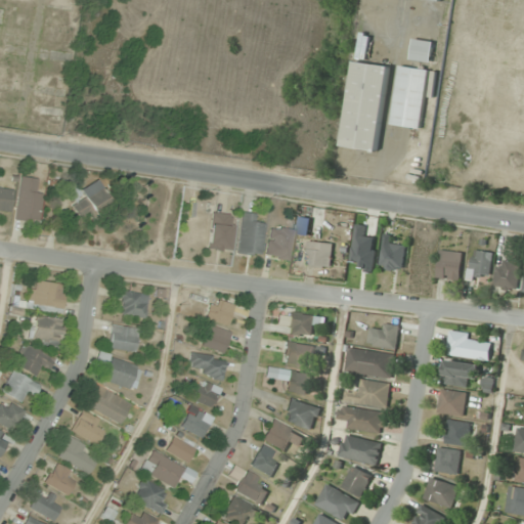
[(433,62),(435,41),(415,39),(412,60),(433,62)]
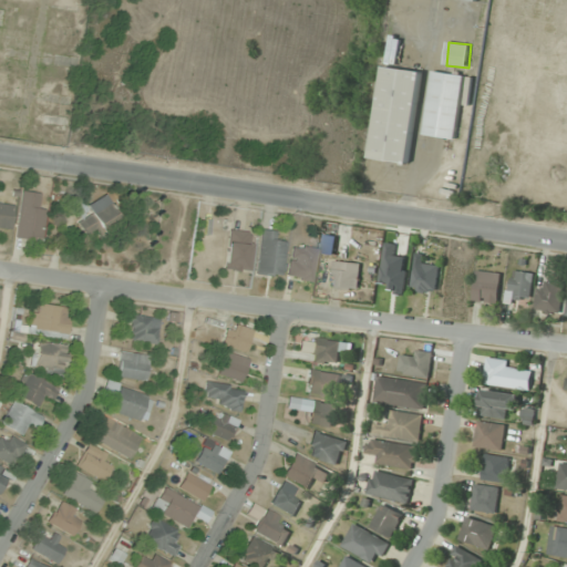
[(384,65),(372,160),(411,165),(424,71),(384,65)]
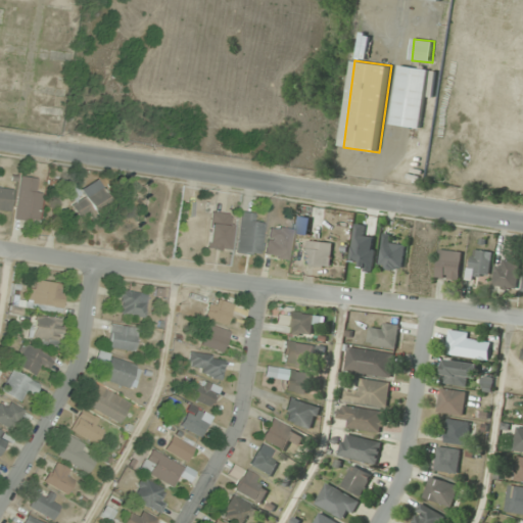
[(431,69),(400,65),(392,125),(423,129),(431,69)]
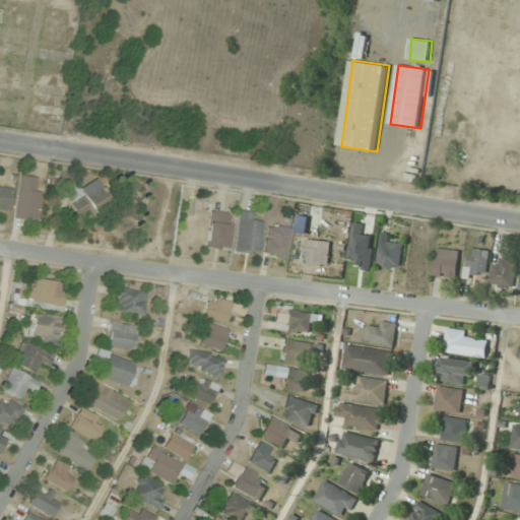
[(13,218),(36,220),(42,179),(18,176),(13,218)]
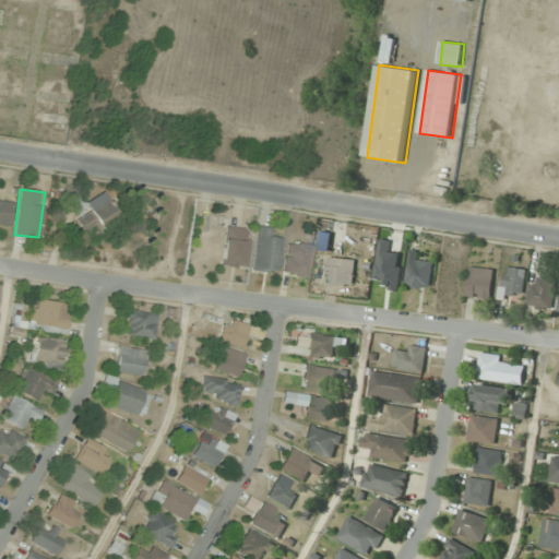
[(82,205),(76,195),(67,201),(85,234),(117,216),(104,193),(82,205)]
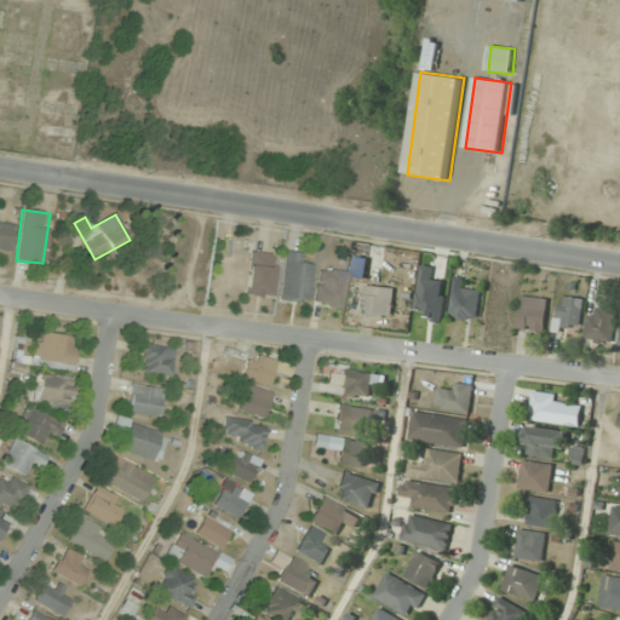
[(273,297),(275,254),(248,253),(246,296),(273,297)]
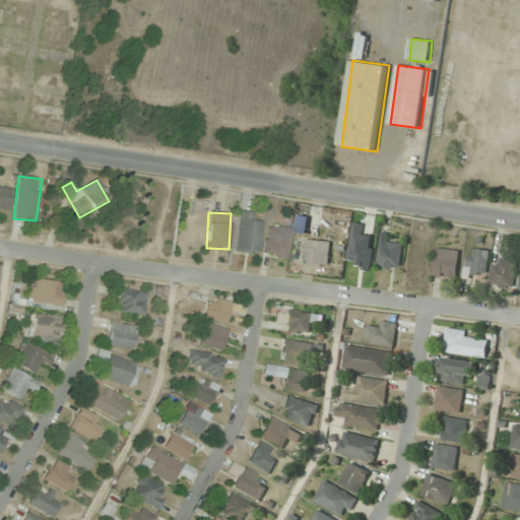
[(253,213),(239,212),(235,249),(257,252),(260,222),(252,221),(253,213)]
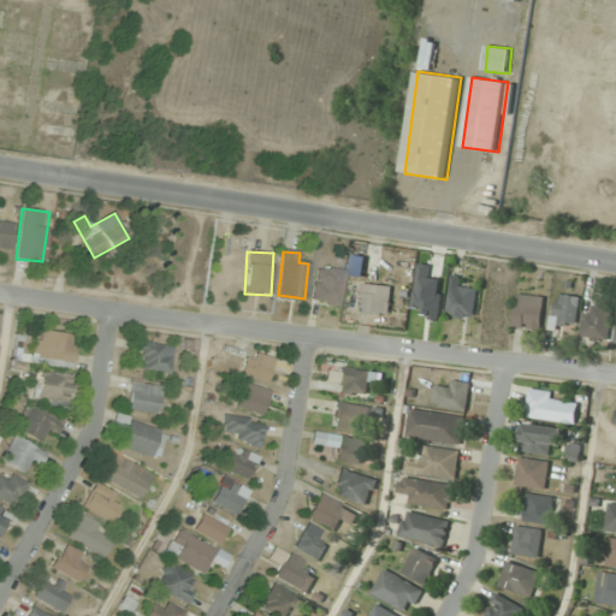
[(311,301),(338,306),(344,272),(317,267),(311,301)]
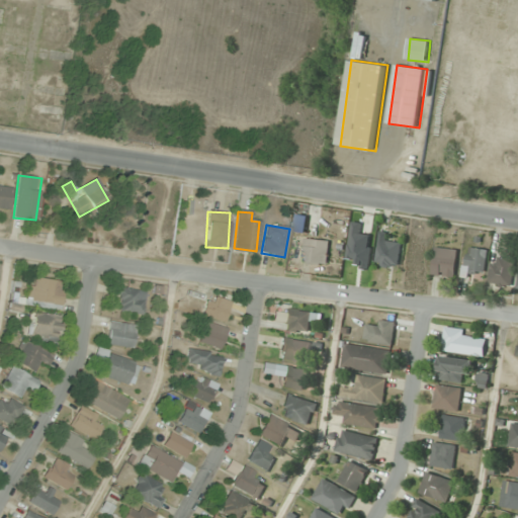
[(327,266),(331,242),(306,238),(301,262),(327,266)]
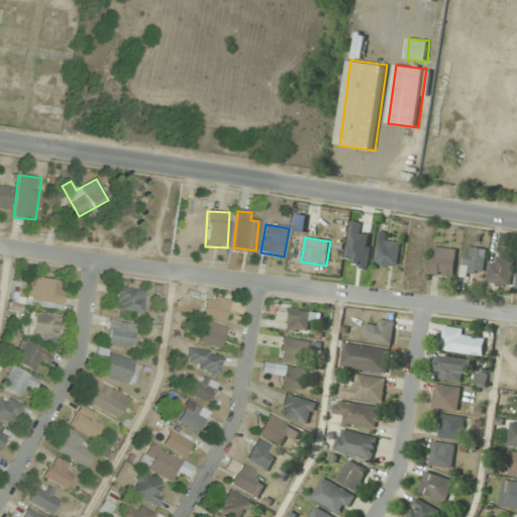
[(402,239),(380,237),(376,265),(399,267),(402,239)]
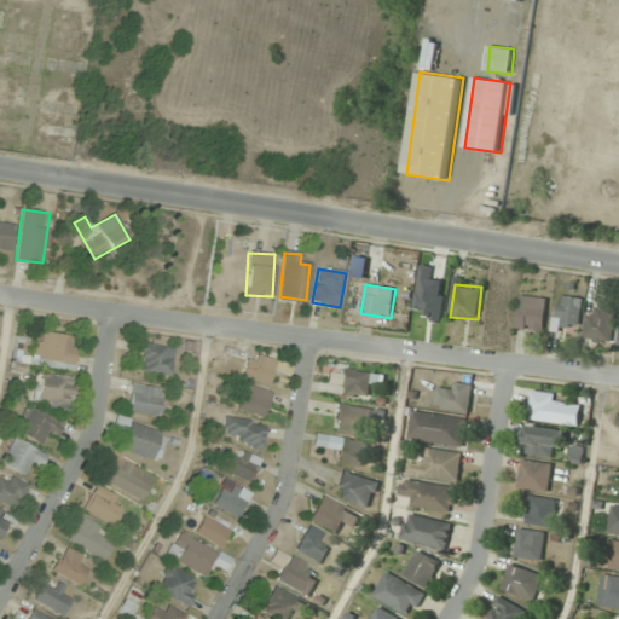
[(518,329),(545,330),(548,298),(520,295),(518,329)]
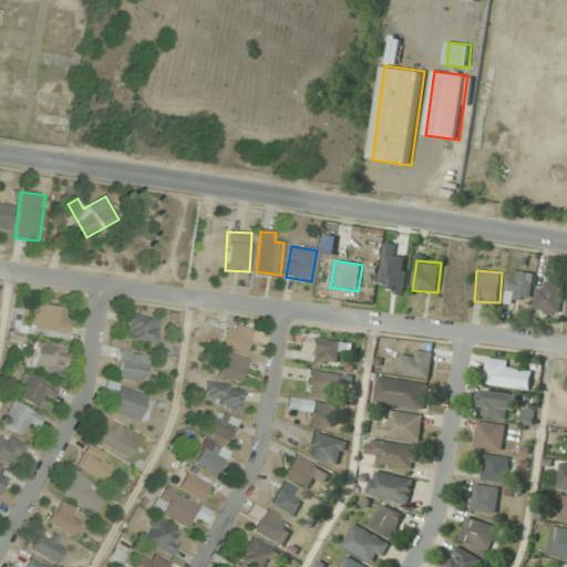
[(533,301),(534,272),(511,271),(509,300),(533,301)]
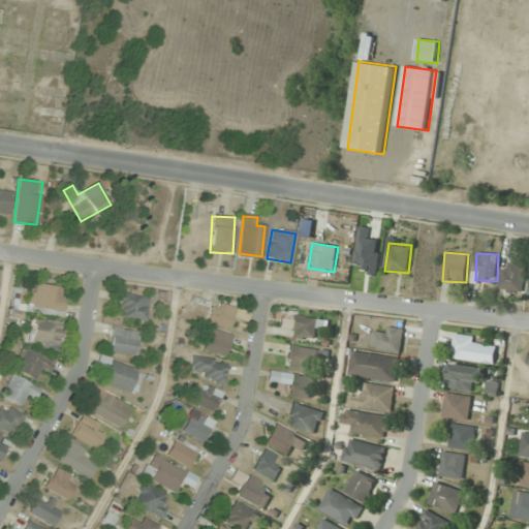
[(526,263),(502,263),(502,291),(526,291),(526,263)]
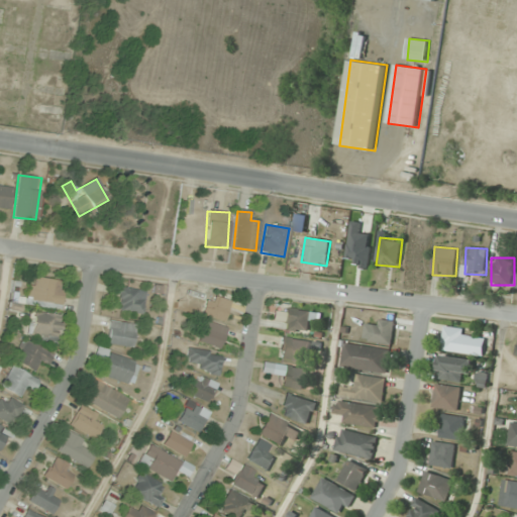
[(60,307),(65,283),(31,277),(26,301),(60,307)]
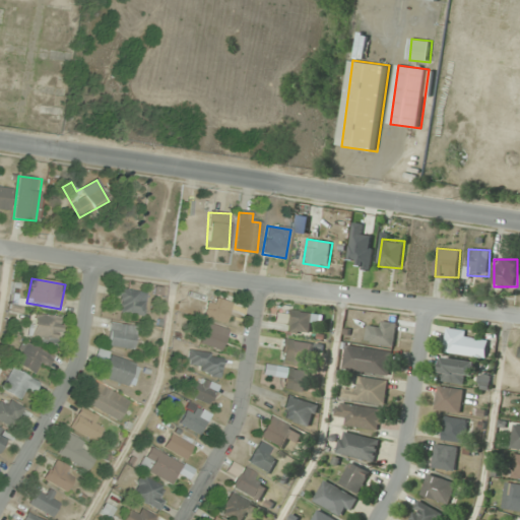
[(118,314),(144,315),(145,291),(118,290),(118,314)]
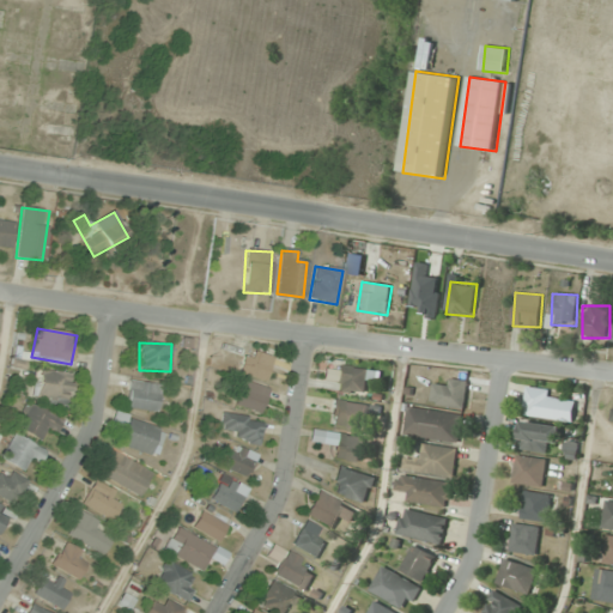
[(266,382),(273,358),(246,350),(238,374),(266,382)]
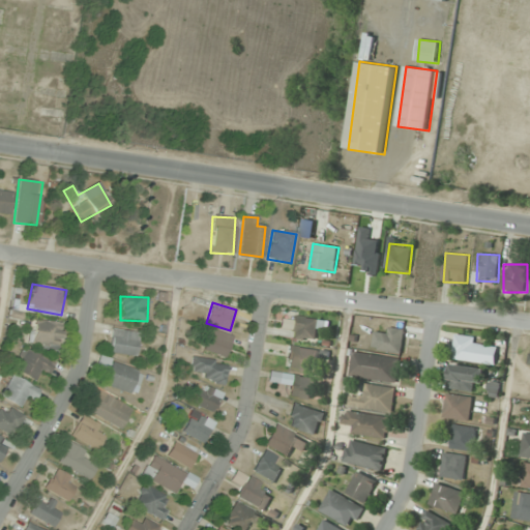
[(325,329),(327,321),(292,317),(290,339),(316,342),(318,328),(325,329)]
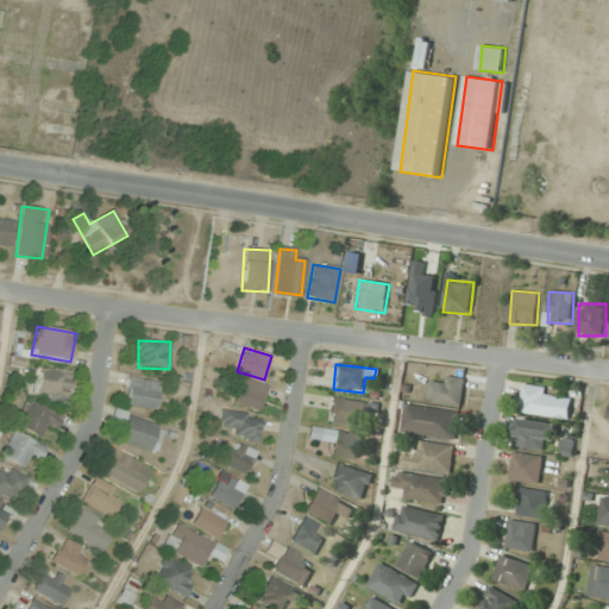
[(70,370),(37,370),(37,400),(69,400),(70,370)]
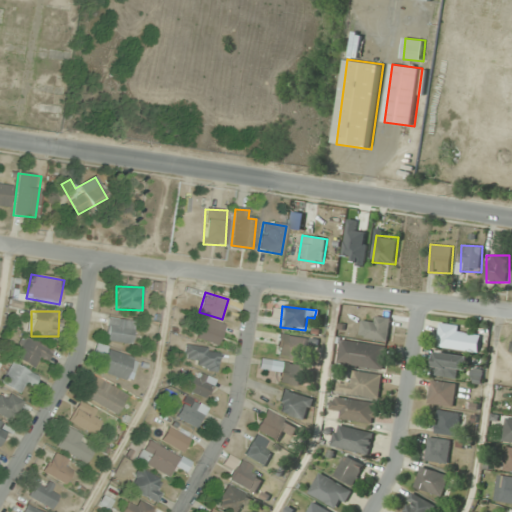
[(389,341),(391,318),(368,316),(366,339),(389,341)]
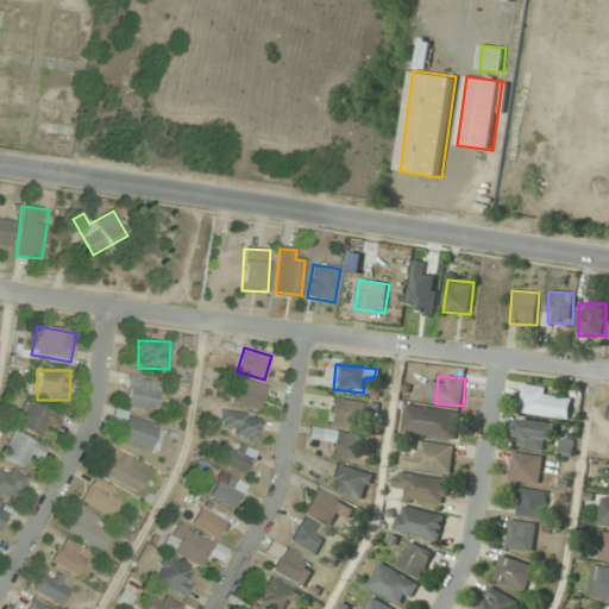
[(233,403),(259,410),(267,387),(240,378),(233,403)]
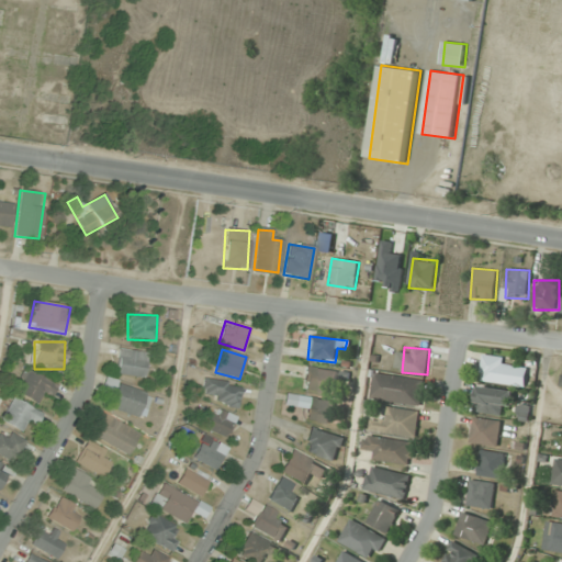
[(146,352),(119,350),(116,375),(145,378),(146,352)]
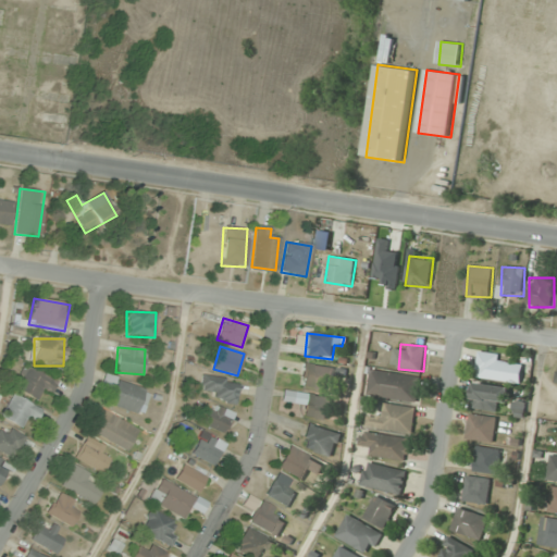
[(477,376),(515,383),(518,359),(480,353),(477,376)]
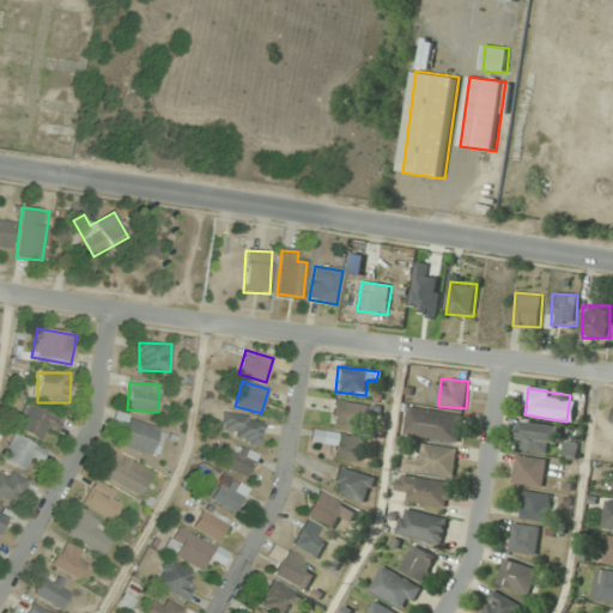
[(368,402),(332,402),(332,428),(368,428),(368,402)]
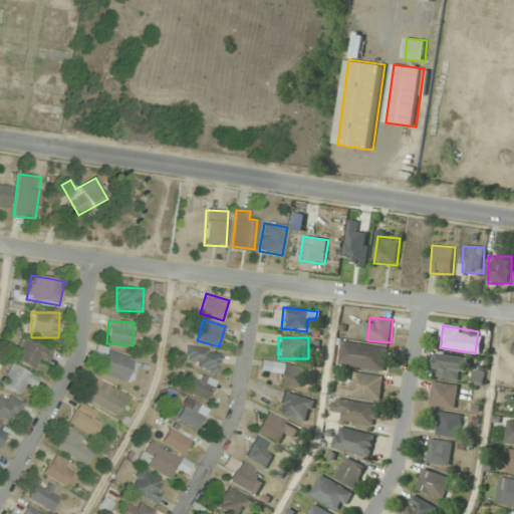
[(14,360),(39,372),(49,351),(24,339),(14,360)]
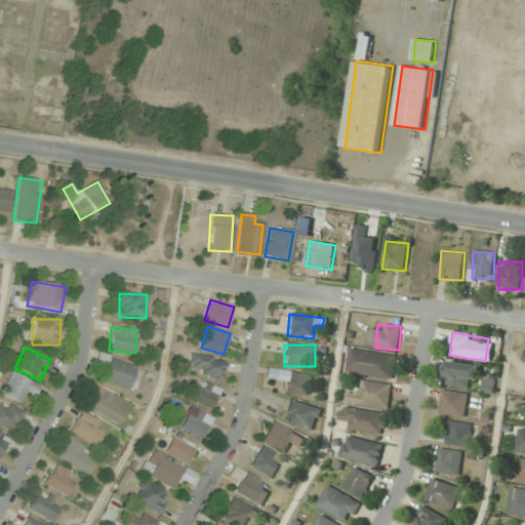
[(393,379),(397,355),(350,348),(347,373),(393,379)]
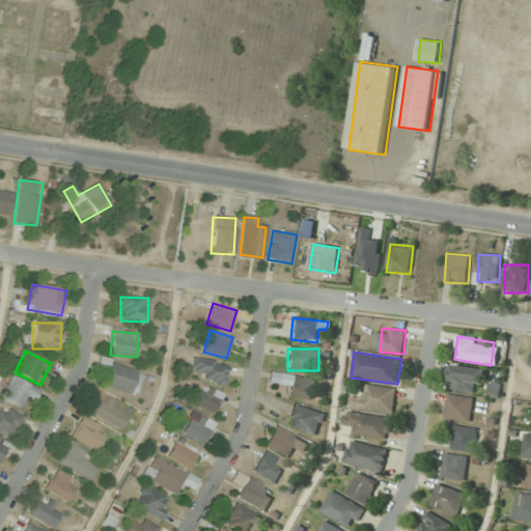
[(190,368),(202,373),(200,379),(221,387),(228,368),(195,355),(190,368)]
